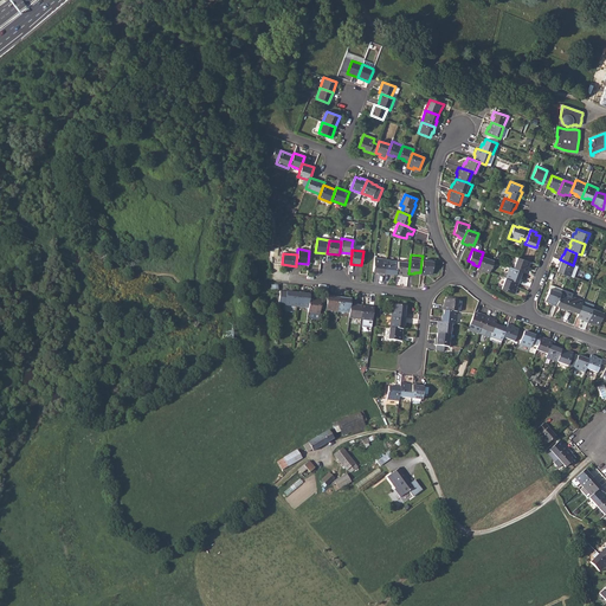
[(478,266),(477,270),(483,272),(483,271),(489,272),(492,260),(482,256),(478,266)]
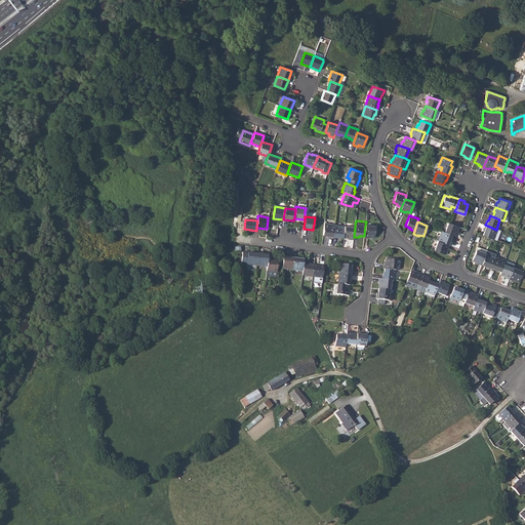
[(448,223),(445,233),(453,235),(456,237),(458,232),(457,231),(458,227),(450,224),(448,223)]
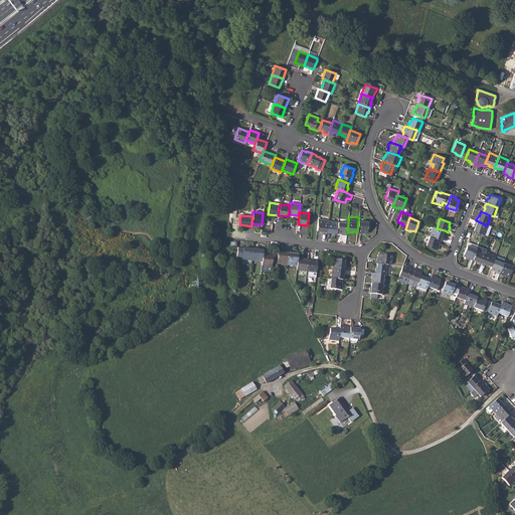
[(318,219),(317,230),(322,230),(322,232),(327,232),(328,220),(318,219)]
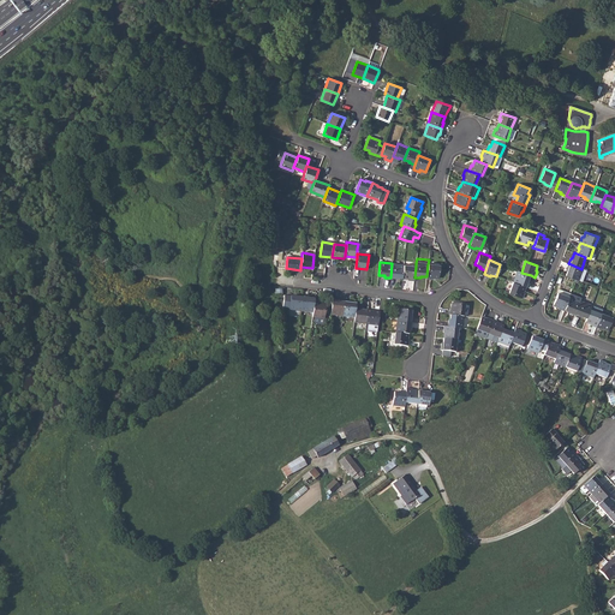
[(392,263),(390,278),(396,279),(396,278),(402,278),(404,264),(392,263)]
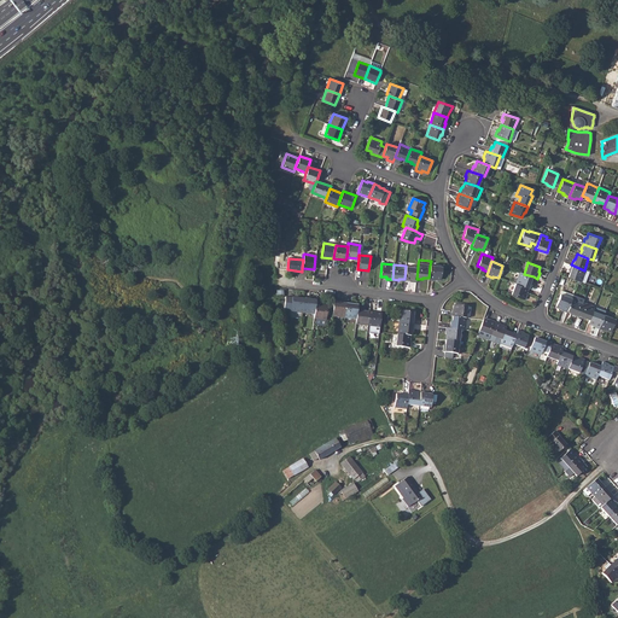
[(571,272),(569,277),(578,280),(586,284),(589,272),(584,270),(571,264),(569,270),(571,272)]
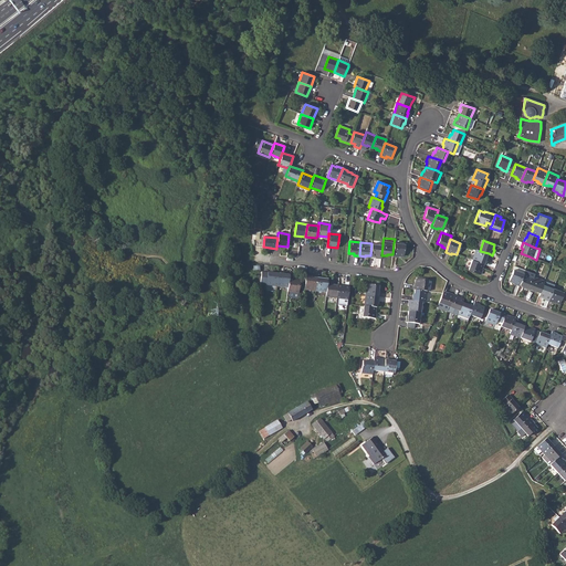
[(371,243),(370,255),(375,257),(375,258),(380,259),(381,255),(383,245),(371,243)]
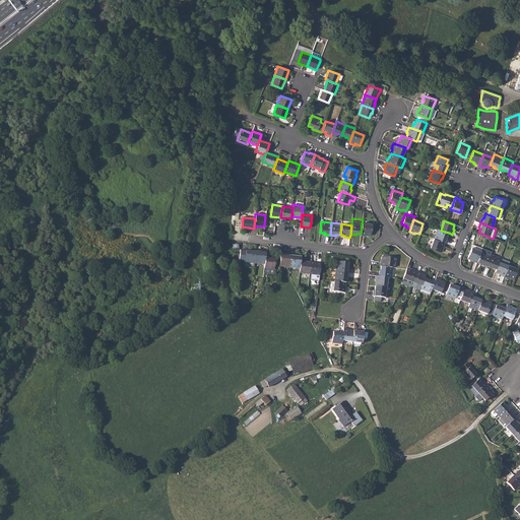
[(361,234),(361,236),(366,236),(366,235),(371,235),(372,224),(362,223),(361,234)]
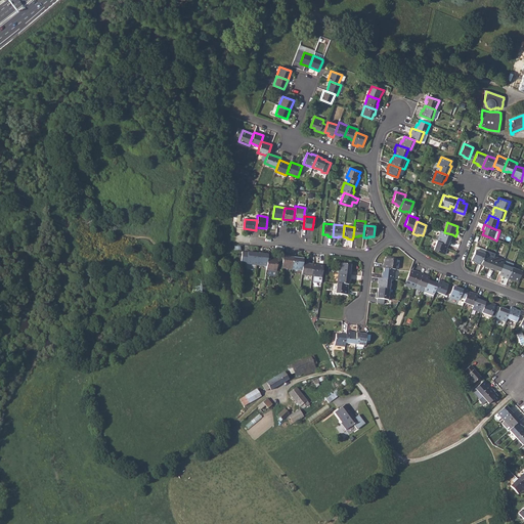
[(440,230),(437,241),(447,245),(449,239),(450,241),(452,234),(444,232),(440,230)]
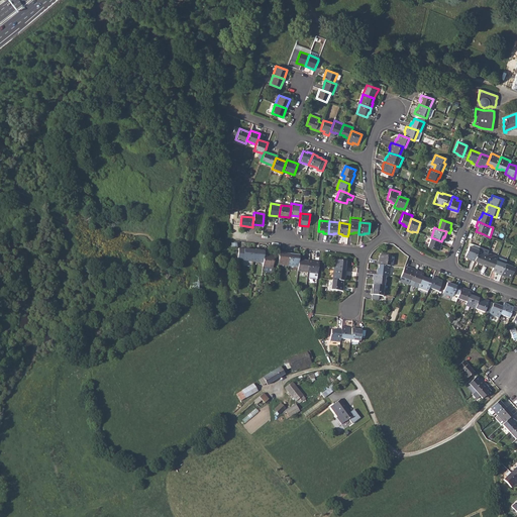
[(431,237),(427,246),(439,250),(440,245),(439,245),(441,241),(431,237)]
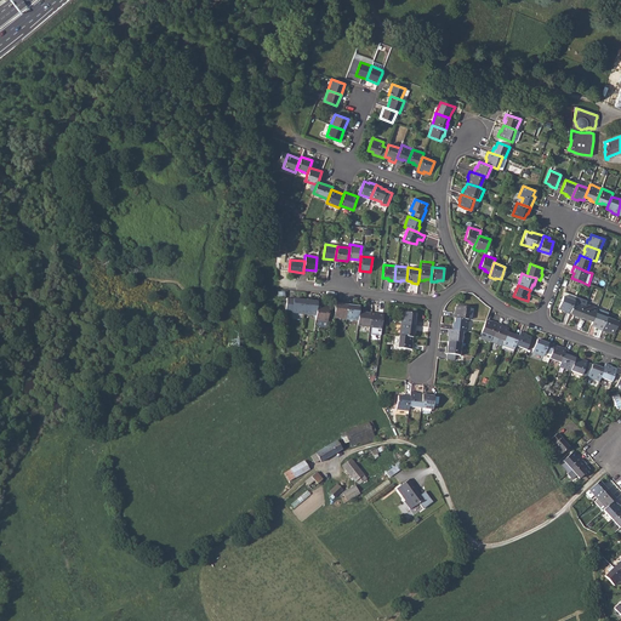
[(564,292),(559,308),(564,309),(564,312),(569,313),(570,312),(575,300),(576,296),(564,292)]
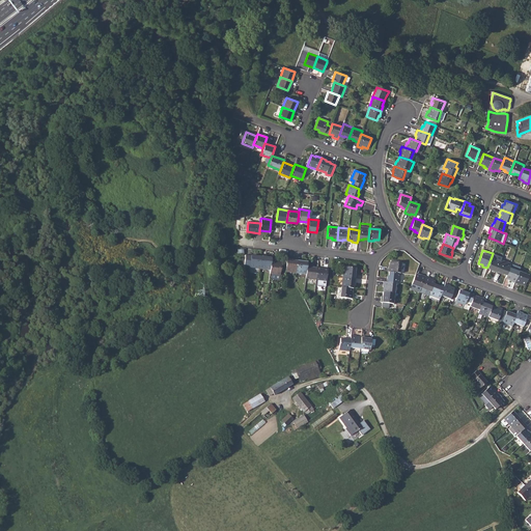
[(250,256),(249,268),(259,269),(260,257),(250,256)]
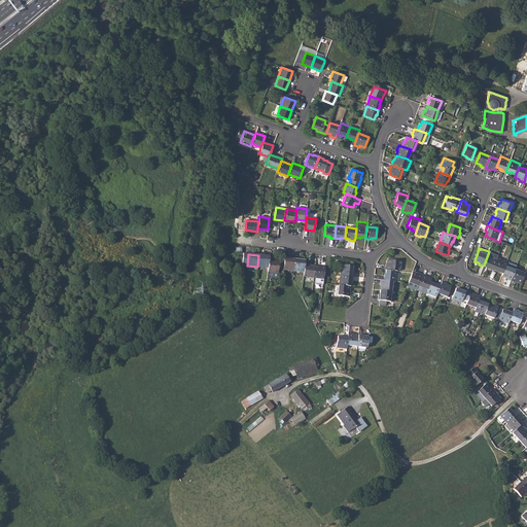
[(488,254),(484,265),(488,267),(488,268),(493,270),(497,258),(488,254)]
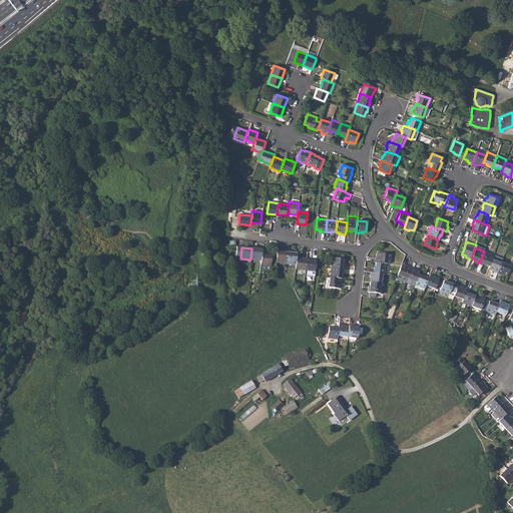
[(251,248),(250,260),(261,261),(262,253),(262,249),(251,248)]
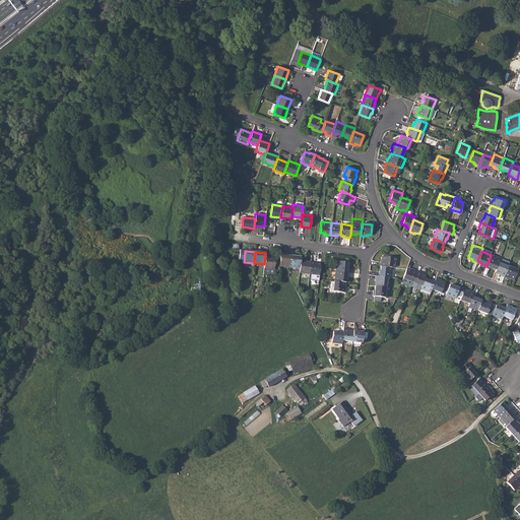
[(280,254),(279,266),(289,267),(290,256),(280,254)]
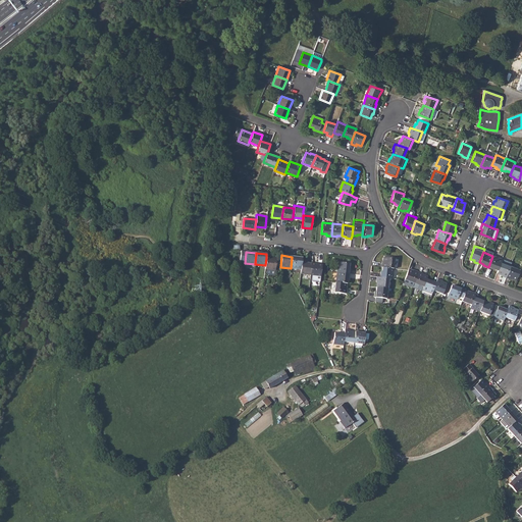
[(492,256),(488,267),(492,269),(493,268),(498,269),(501,262),(502,260),(502,259),(492,256)]
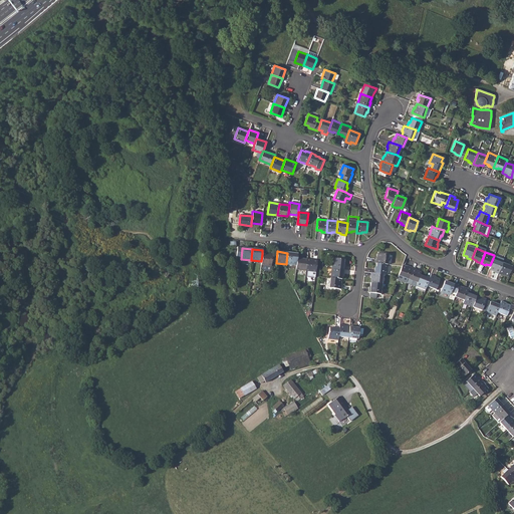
[(287,253),(286,264),(296,265),(297,258),(297,254),(287,253)]
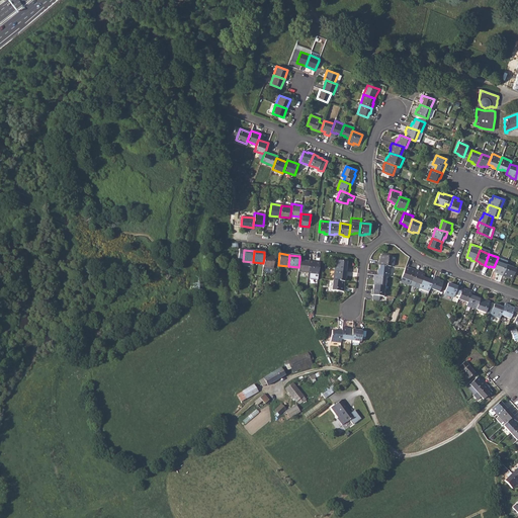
[(378,260),(378,265),(379,265),(390,266),(391,256),(380,255),(379,260),(378,260)]
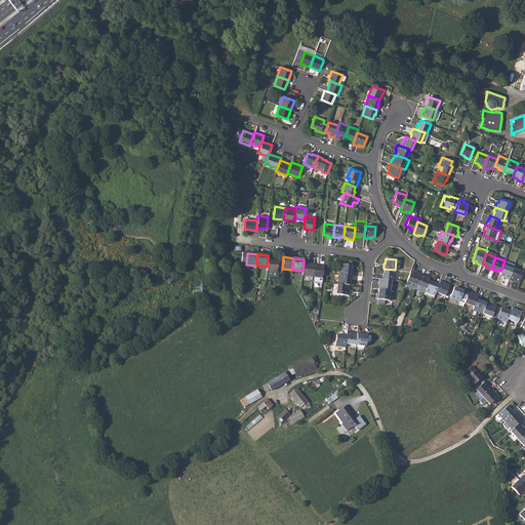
[(267,271),(277,272),(278,260),(268,259),(267,267),(267,271)]
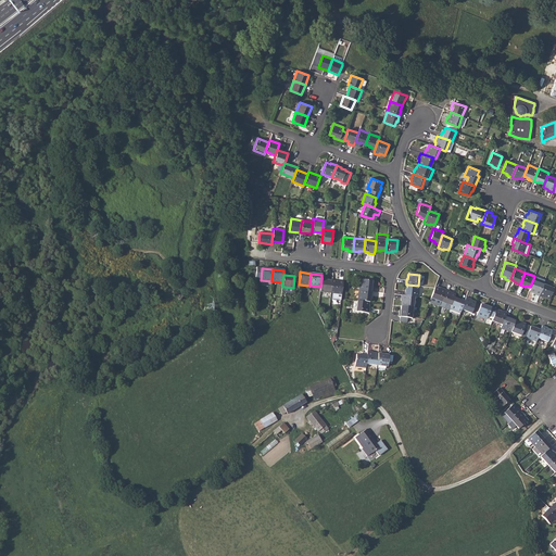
[(320,290),(319,292),(330,293),(332,281),(321,279),(320,287),(320,290)]
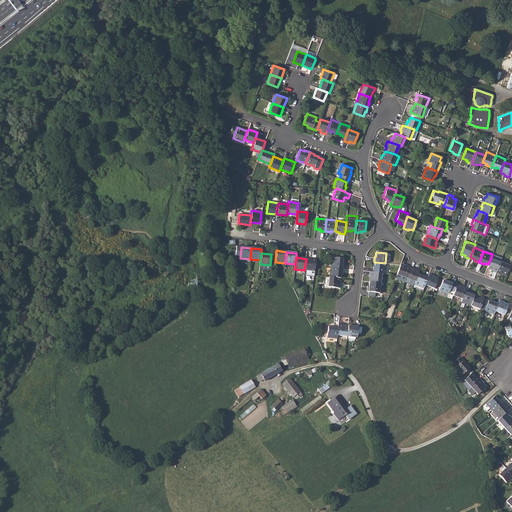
[(332,257),(331,267),(342,268),(343,263),(342,263),(342,259),(332,257)]
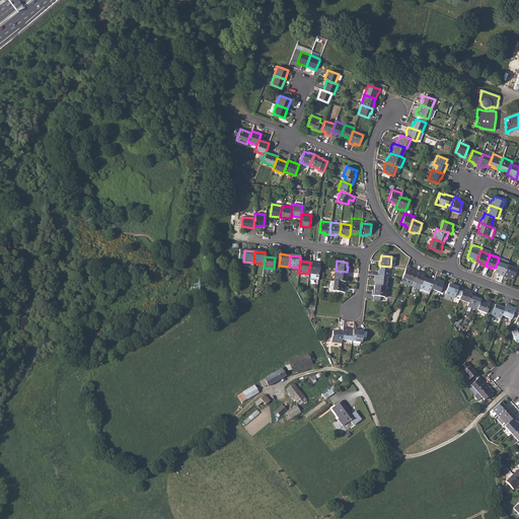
[(495,268),(494,271),(498,273),(498,274),(503,276),(507,265),(498,261),(495,268)]
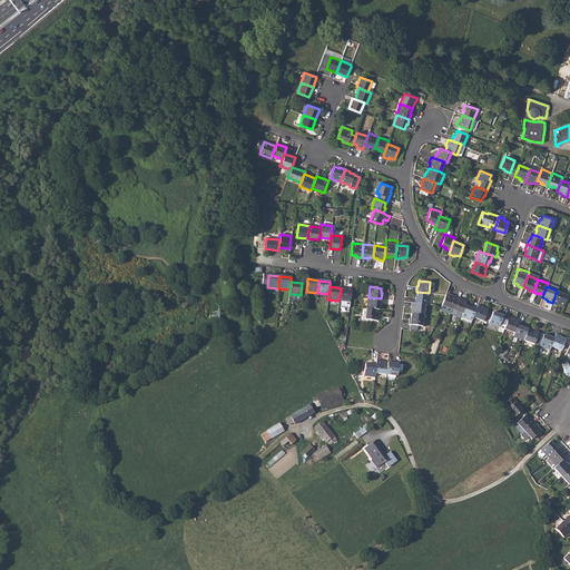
[(341,288),(338,301),(350,302),(352,290),(341,288)]
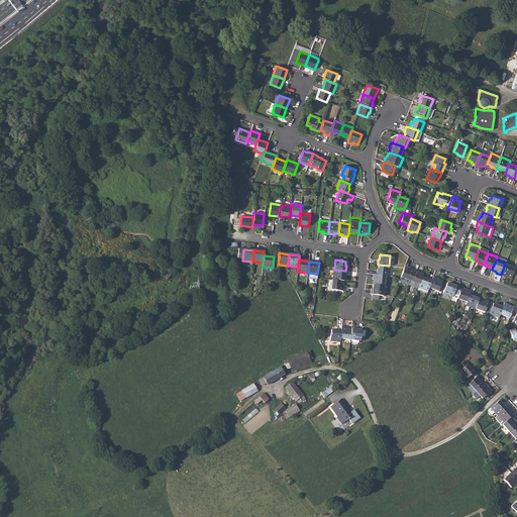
[(505,264),(501,275),(506,277),(506,275),(511,277),(515,267),(505,264)]
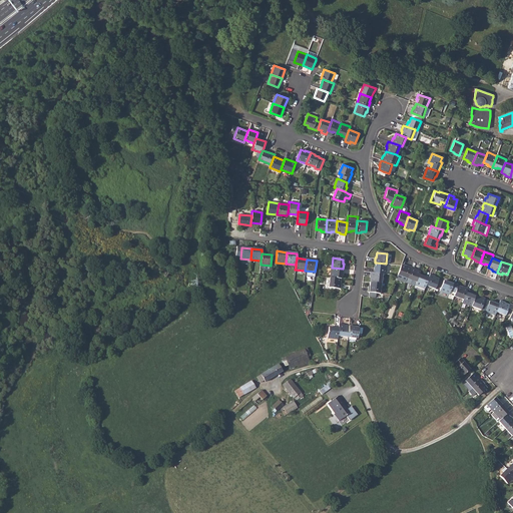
[(374,268),(373,273),(382,274),(385,274),(386,264),(376,263),(375,268),(374,268)]
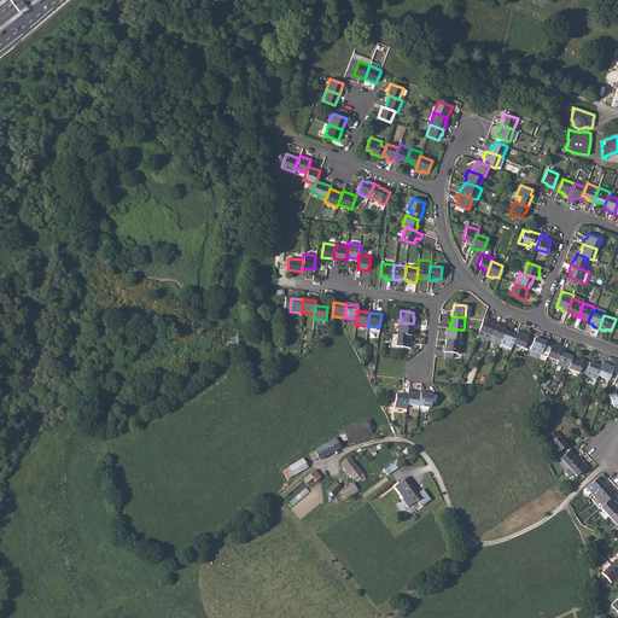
[(483,320),(478,331),(490,336),(495,321),(489,319),(488,321),(483,319),(483,320)]
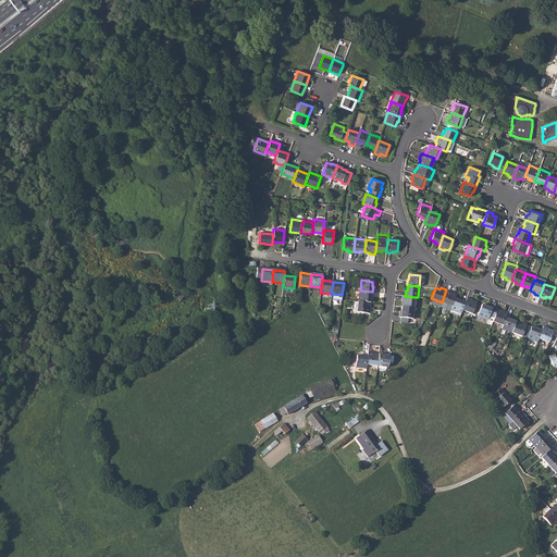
[(446,289),(442,302),(452,306),(455,298),(456,295),(452,293),(452,292),(446,289)]
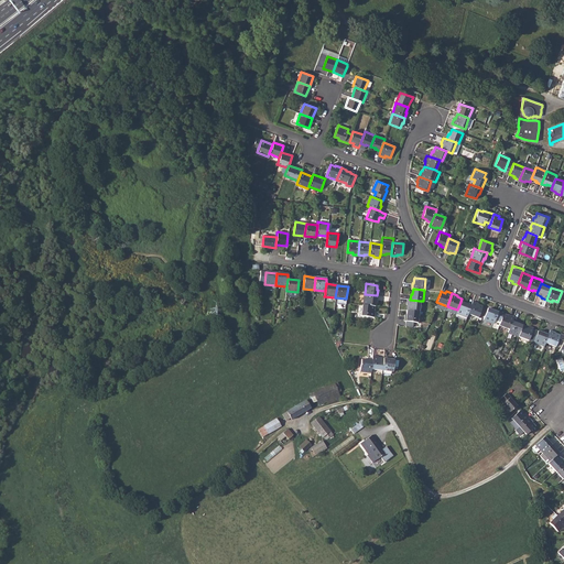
[(365,294),(362,305),(375,306),(376,302),(377,295),(365,294)]
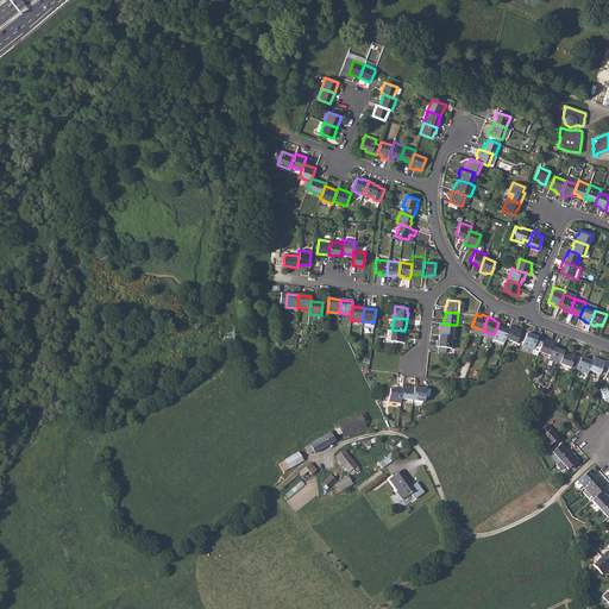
[(443,324),(439,324),(438,330),(440,330),(439,336),(452,337),(453,325),(443,324)]
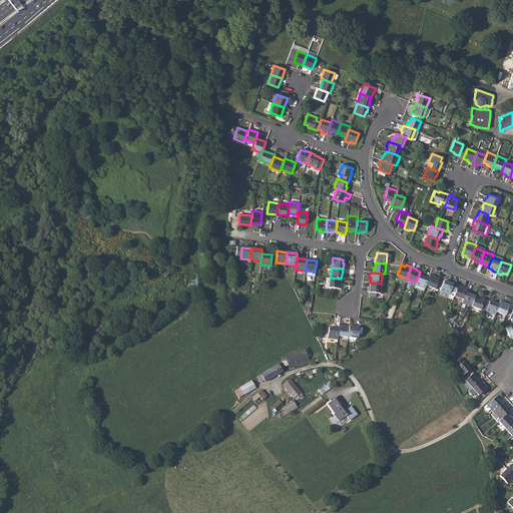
[(428,277),(425,286),(435,289),(439,279),(435,278),(435,276),(430,274),(428,277)]
